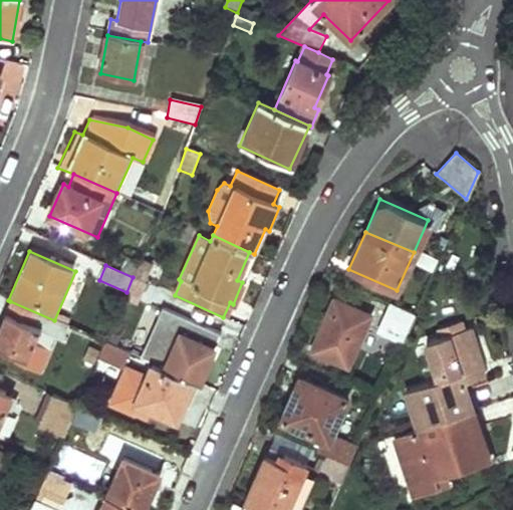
[(146,283),(133,277),(126,292),(123,298),(137,304),(146,283)]
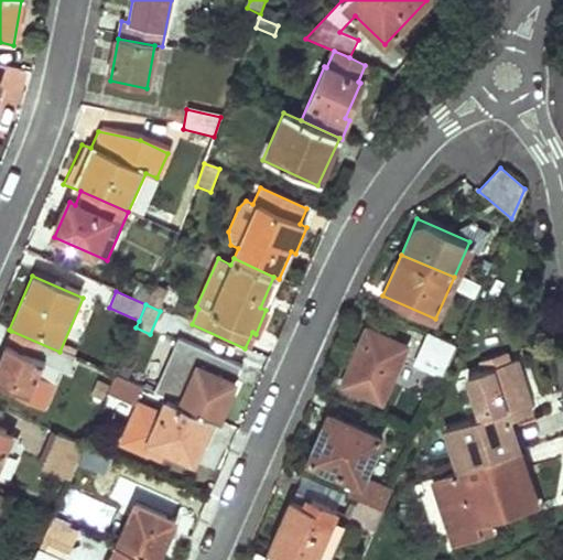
[(75,358),(60,352),(11,331),(0,356),(0,384),(18,392),(14,399),(44,412),(55,387),(38,379),(44,365),(68,375),(75,358)]
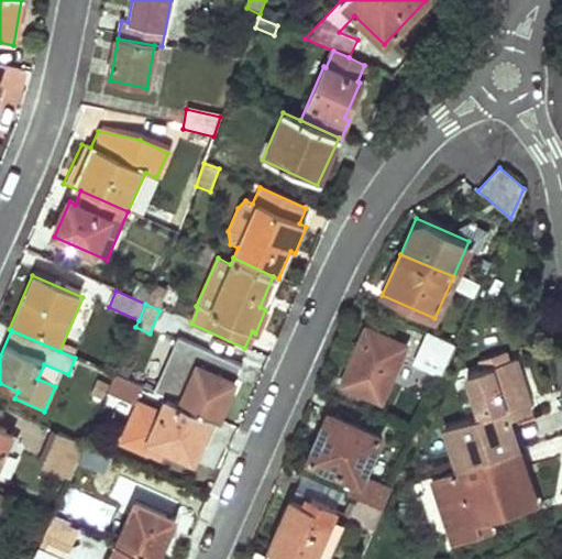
[(366,330),(342,385),(383,403),(407,348),(366,330)]
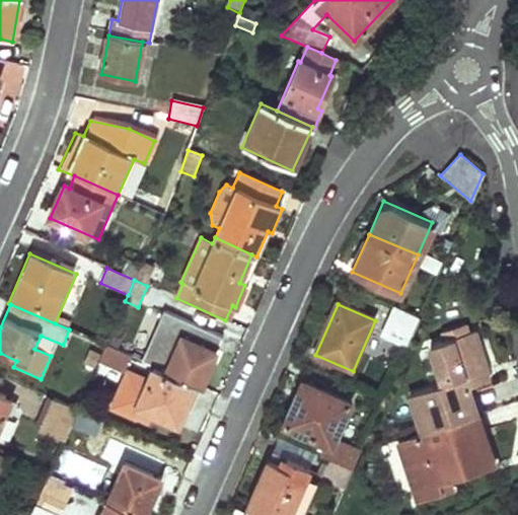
[(420,318),(392,306),(379,335),(407,347),(420,318)]
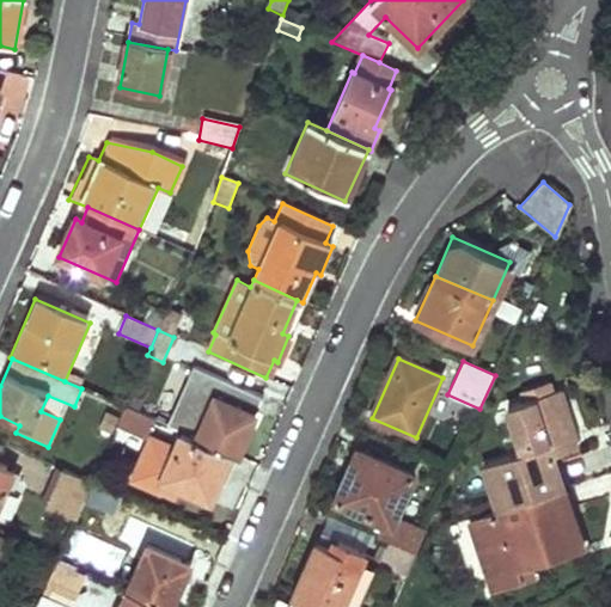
[(166,428),(178,434),(234,458),(240,460),(261,415),(257,414),(263,400),(191,369),(166,428)]
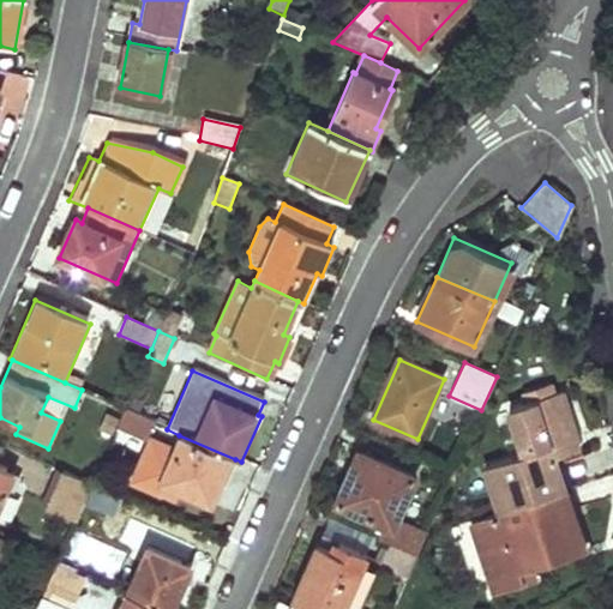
[(568,417),(559,391),(552,393),(548,381),(516,392),(518,402),(506,405),(522,453),(484,465),(499,512),(564,490),(554,460),(580,453),(568,417)]
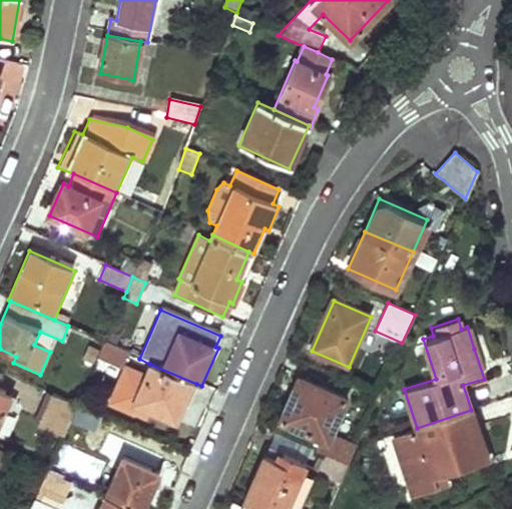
[(129,354),(104,344),(97,360),(121,371),(124,366),(129,354)]
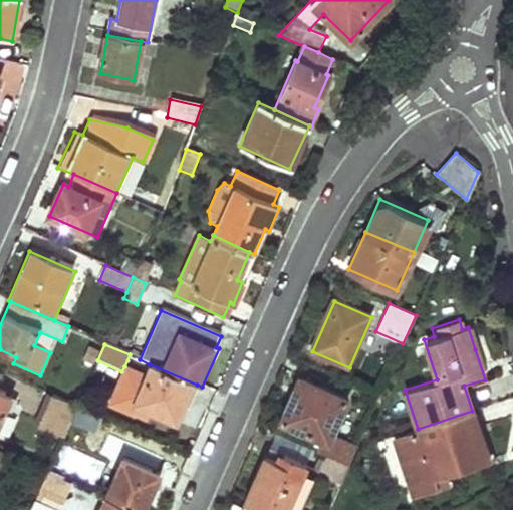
[(197,385),(150,364),(145,374),(124,366),(121,371),(106,407),(147,424),(151,415),(178,427),(197,385)]
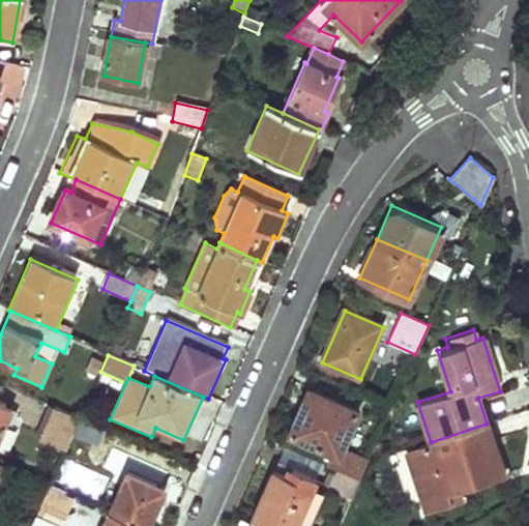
[(357,412),(310,390),(291,433),(332,451),(339,455),(357,412)]
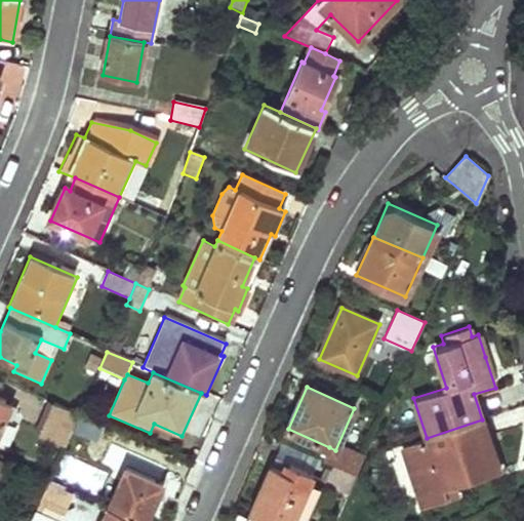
[(0,430),(5,419),(9,422),(15,408),(0,400),(0,430)]
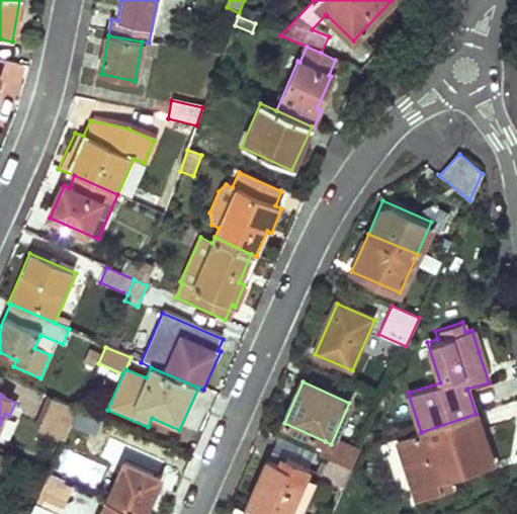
[(77,410),(51,399),(38,428),(64,439),(69,427),(77,410)]
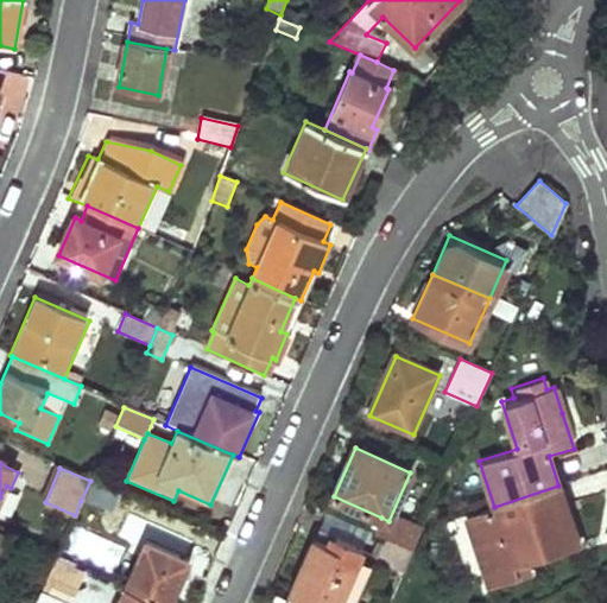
[(119,494),(90,481),(81,501),(109,514),(119,494)]
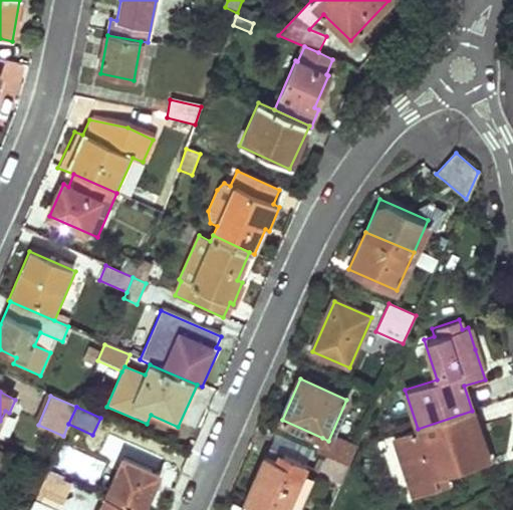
[(472,411),(418,429),(394,437),(414,495),(449,484),(446,475),(489,462),(477,427),(472,411)]
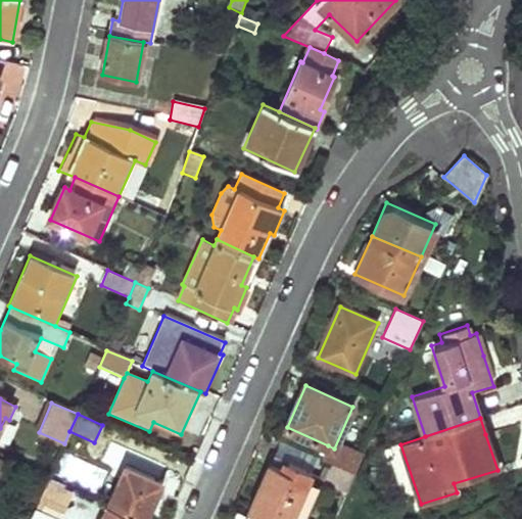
[(334,449),(328,445),(321,461),(329,464),(354,475),(362,460),(334,449)]
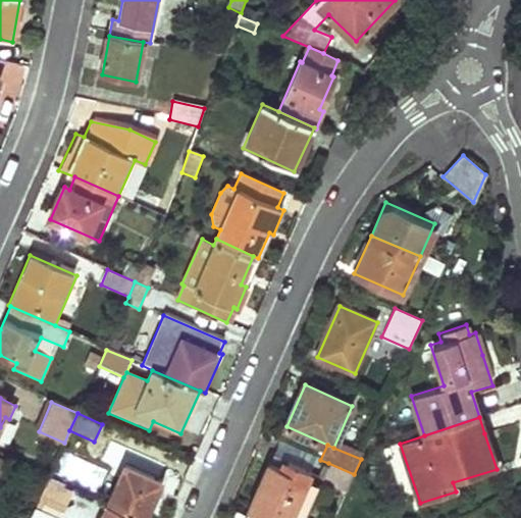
[(106,504),(138,517),(144,517),(162,475),(125,459),(106,504)]
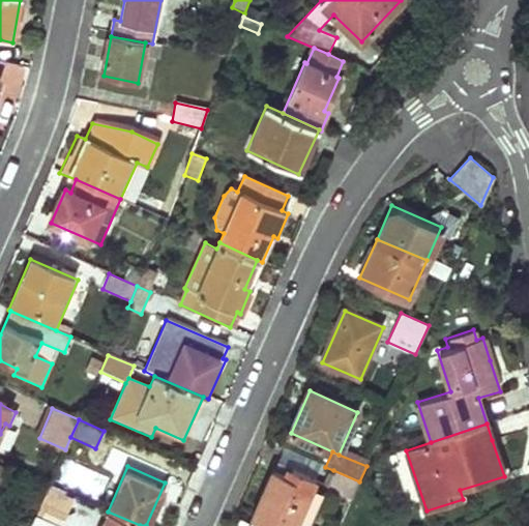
[(296,525),(313,487),(273,470),(253,520),(266,525),(296,525)]
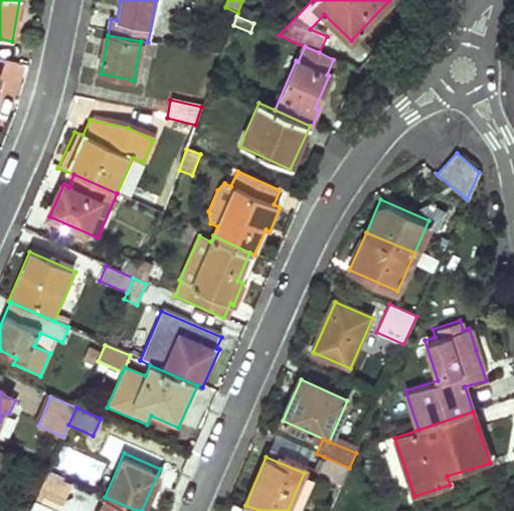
[(349,468),(324,457),(317,475),(342,486),(349,468)]
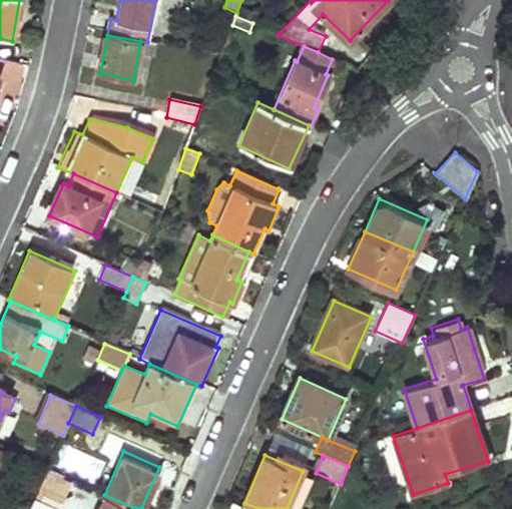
[(45,473),(29,508),(59,508),(70,484),(45,473)]
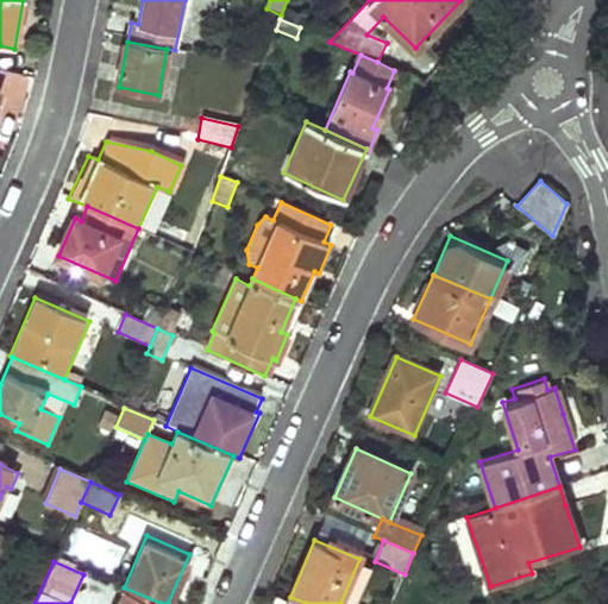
[(124,587),(121,586),(114,603),(161,603),(124,587)]
